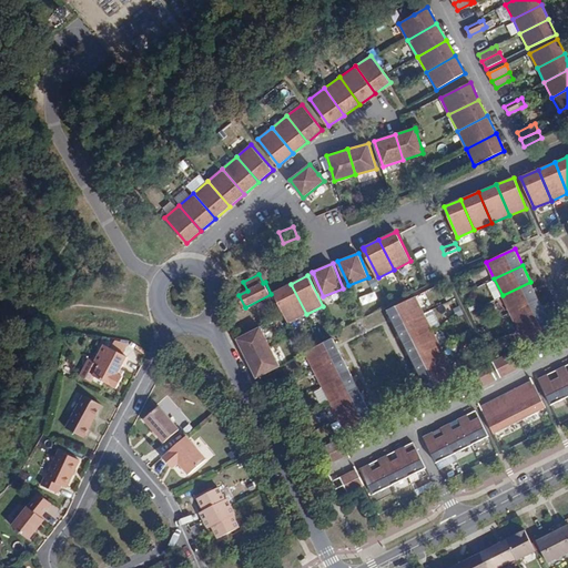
[(510,313),(539,300),(530,282),(503,295),(510,313)]
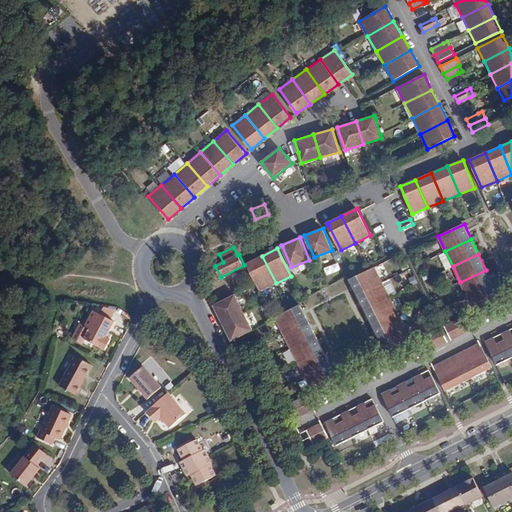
[(276,283),(262,256),(247,263),(257,284),(260,291),(276,283)]
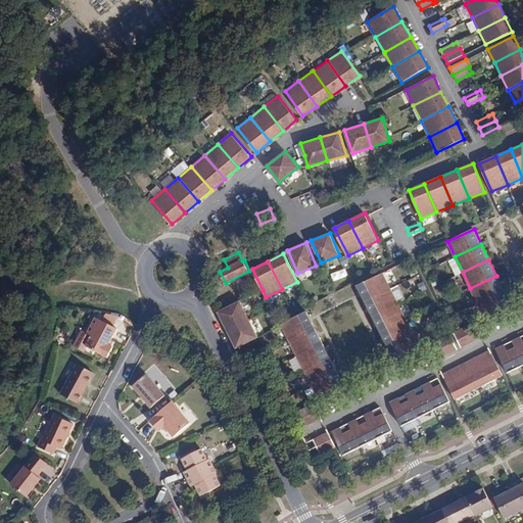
[(365,300),(390,288),(383,273),(358,285),(365,300)]
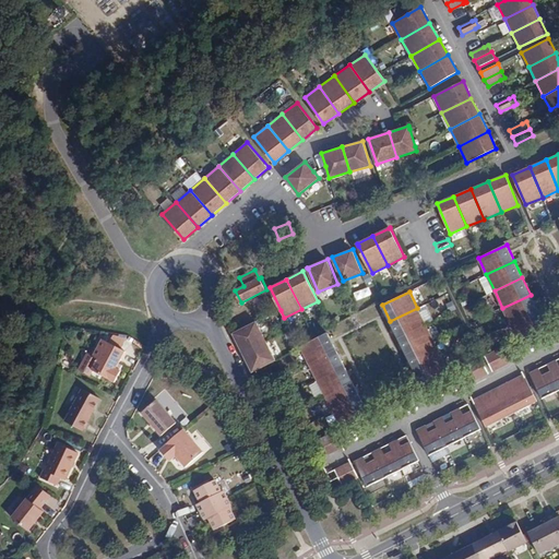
[(511,324),(538,311),(531,295),(502,308),(511,324)]
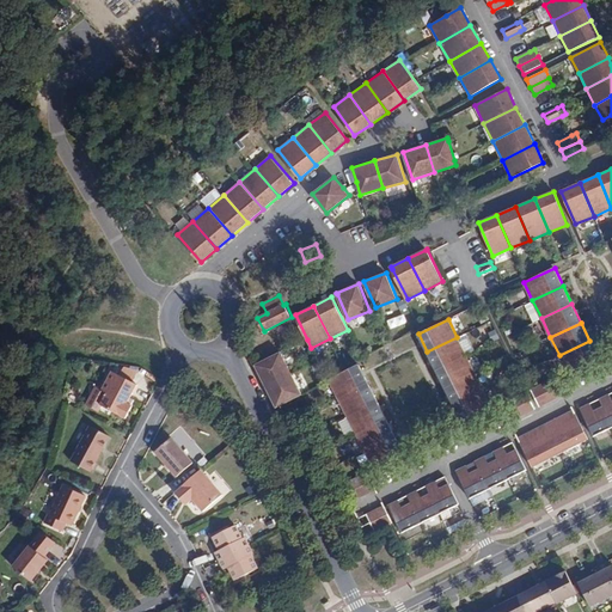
[(436,369),(466,355),(457,337),(427,352),(436,369)]
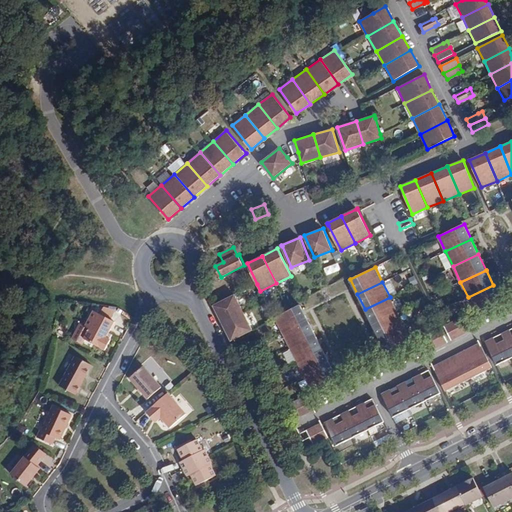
[(500,300),(493,285),(468,297),(475,312),(500,300)]
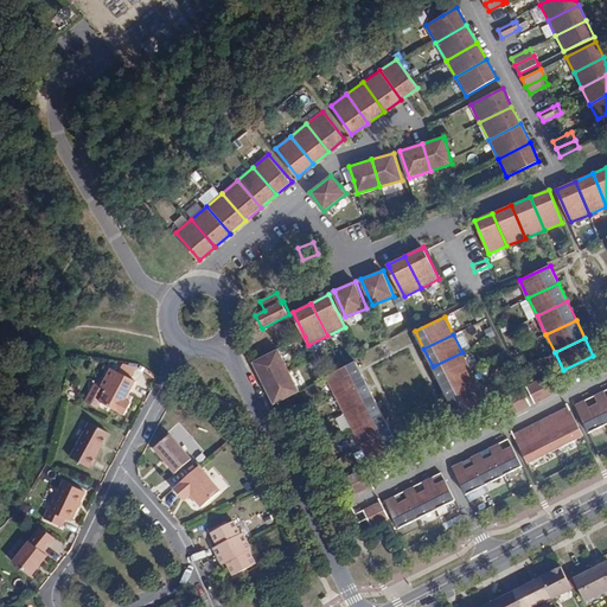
[(280,350),(254,363),(264,383),(289,370),(280,350)]
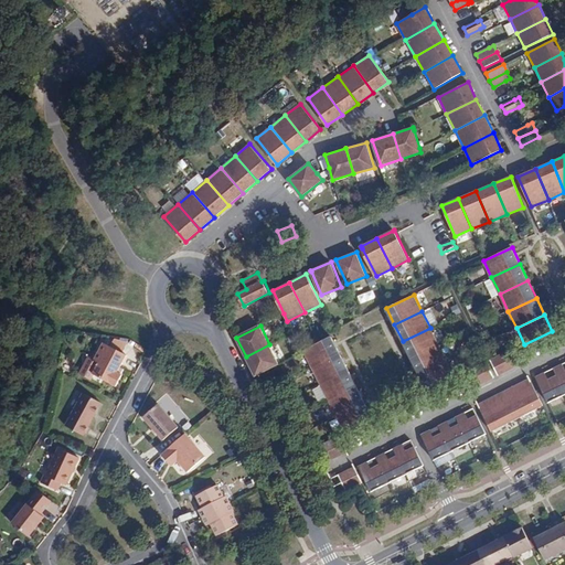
[(411,358),(438,344),(430,328),(403,341),(411,358)]
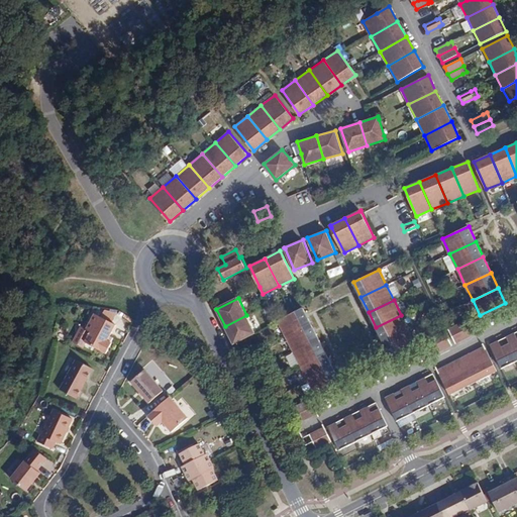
[(286,335),(311,323),(304,308),(292,314),(278,321),(286,335)]
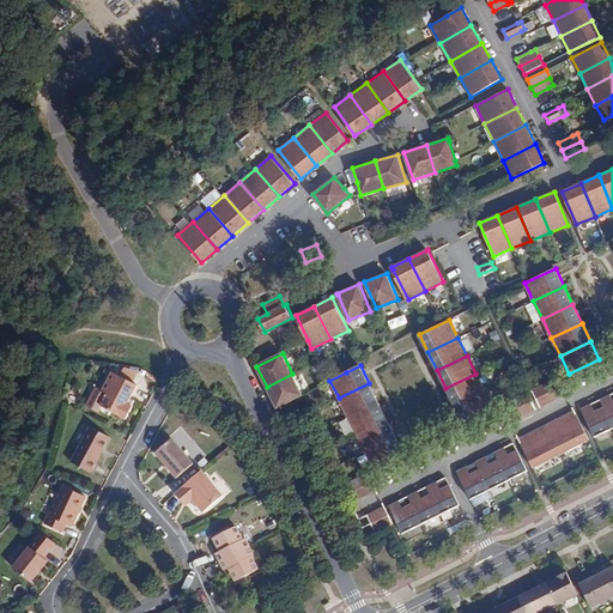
[(114,370),(104,388),(98,384),(86,404),(98,411),(102,405),(127,419),(134,406),(128,402),(139,384),(114,370)]
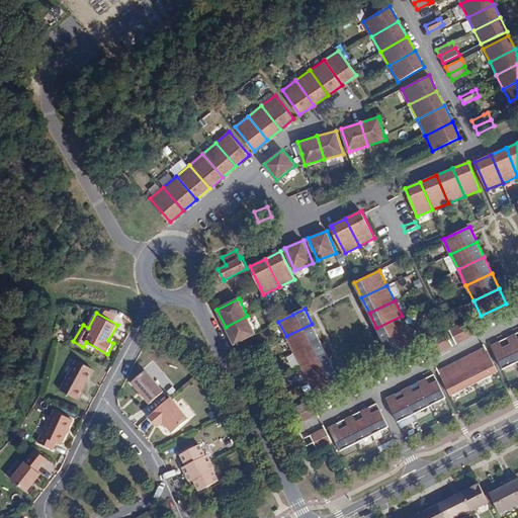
[(247,316),(226,327),(234,345),(256,334),(247,316)]
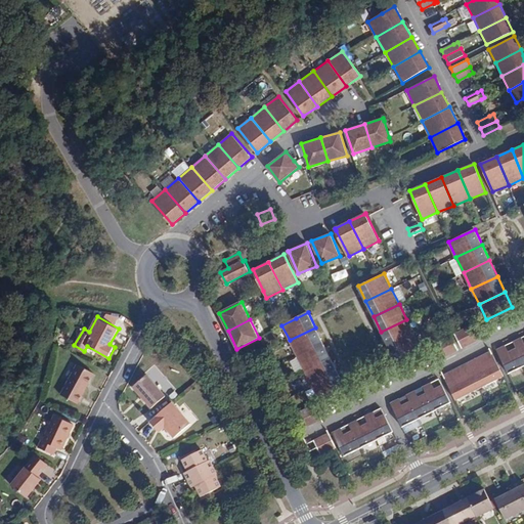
[(389,348),(415,335),(406,319),(381,332),(389,348)]
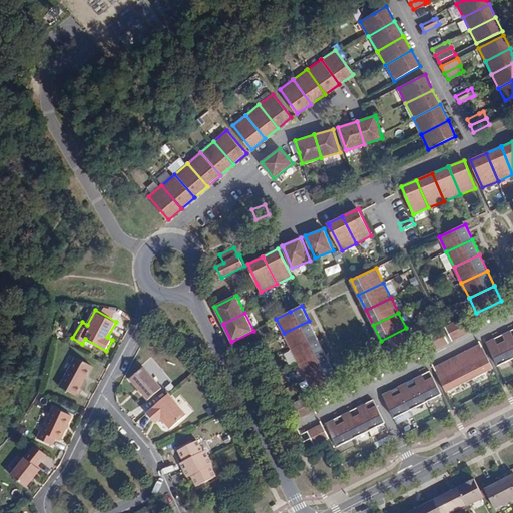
[(467,317),(460,320),(467,334),(474,330),(467,317)]
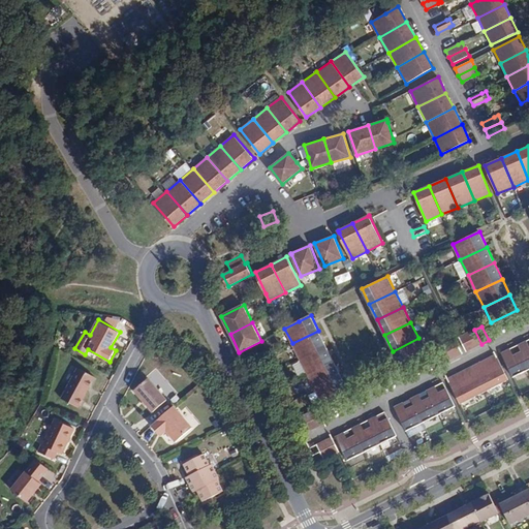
[(481,344),(474,330),(467,334),(474,347),(481,344)]
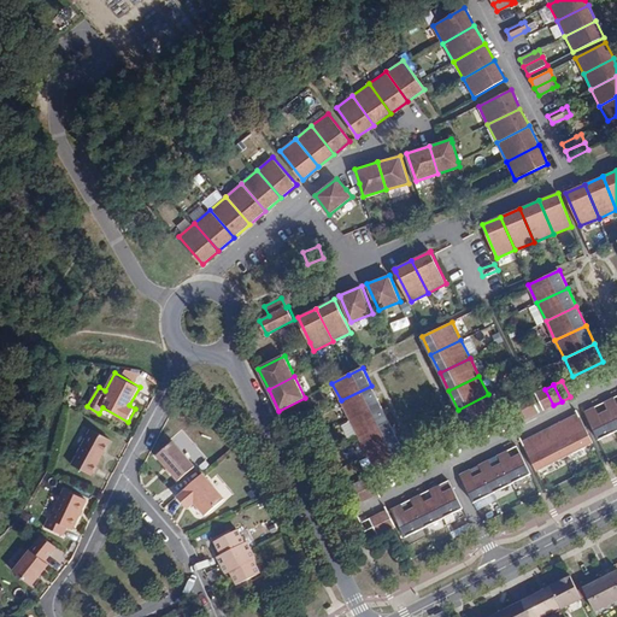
[(351,419),(381,404),(371,386),(341,400),(351,419)]
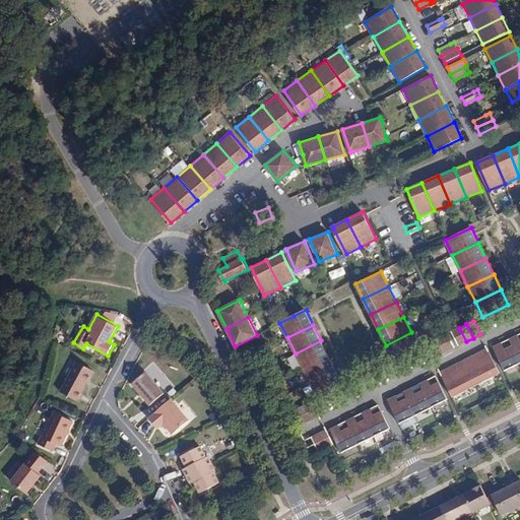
[(466,341),(459,328),(452,331),(459,345),(466,341)]
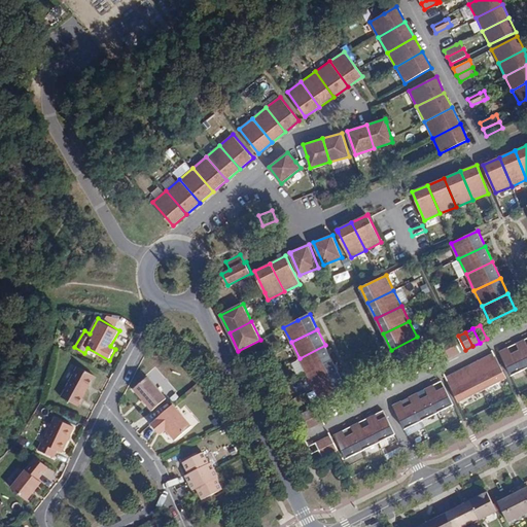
[(424,353),(417,337),(391,350),(398,365),(424,353)]
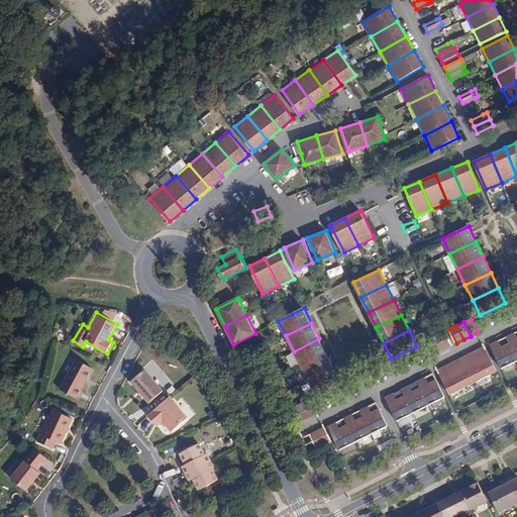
[(445,331),(438,335),(445,348),(452,345),(445,331)]
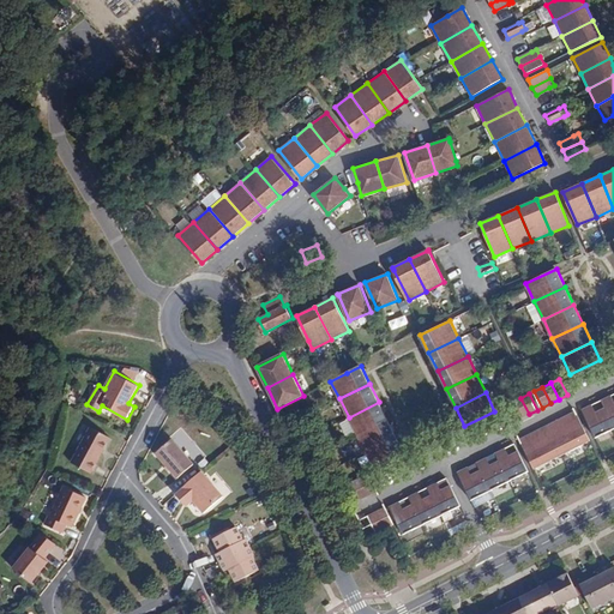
[(613,401),(612,396),(602,401),(606,408),(613,426),(613,401)]
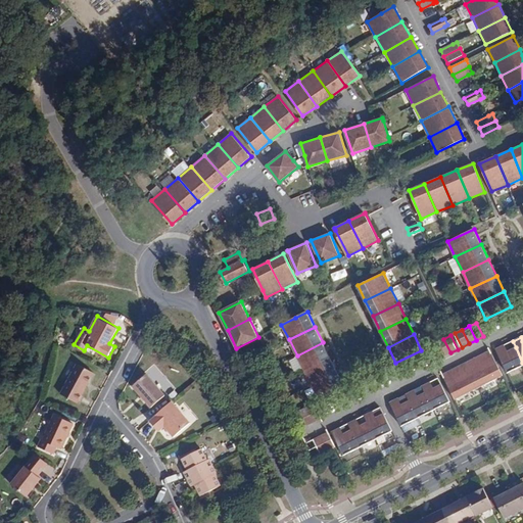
[(450,352),(443,339),(436,342),(443,357),(450,352)]
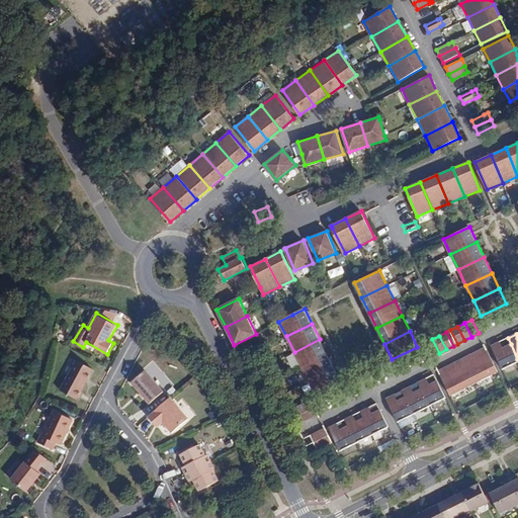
[(301,366),(328,354),(320,339),(294,352),(301,366)]
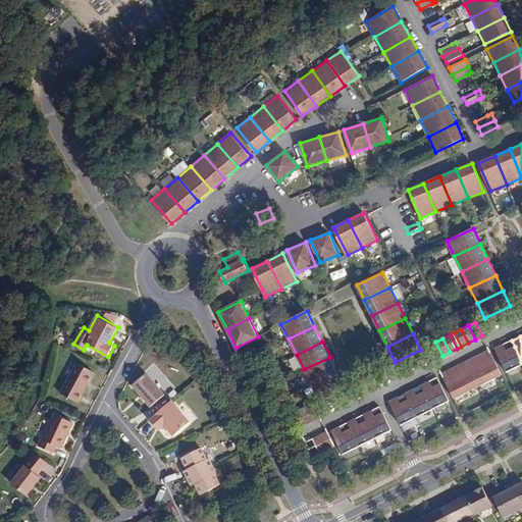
[(442,356),(435,342),(428,346),(435,359),(442,356)]
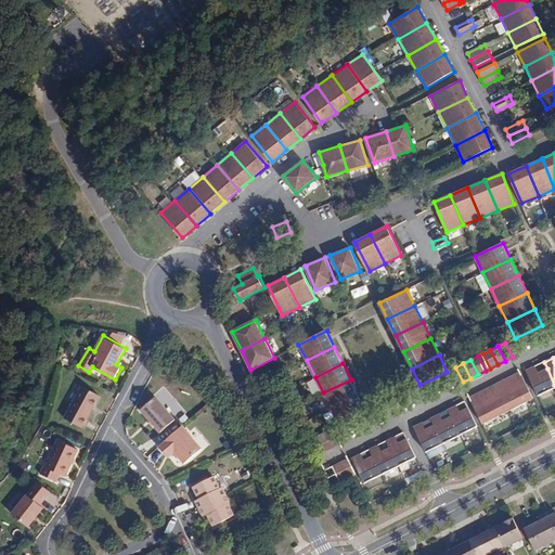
[(554,387),(554,385),(547,369),(539,373),(536,365),(526,371),(539,396),(554,387)]
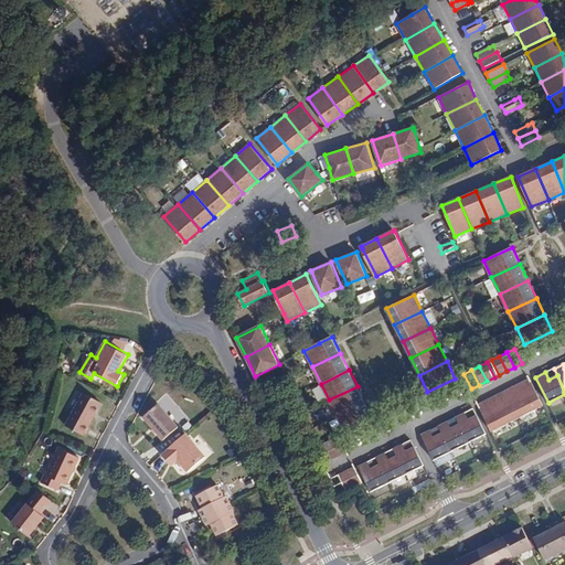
[(530,379),(504,392),(518,417),(543,405),(530,379)]
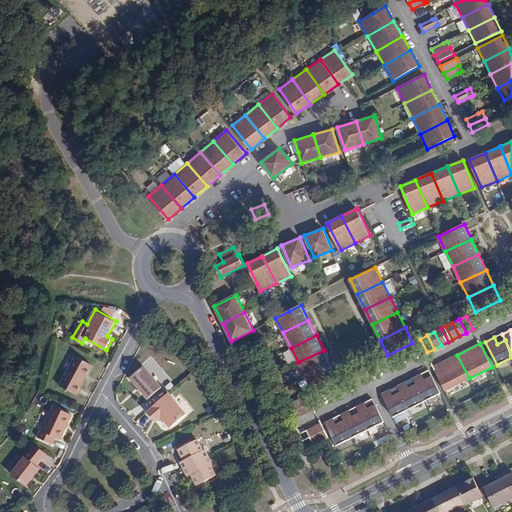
[(306,377),(331,364),(324,350),(298,362),(306,377)]
